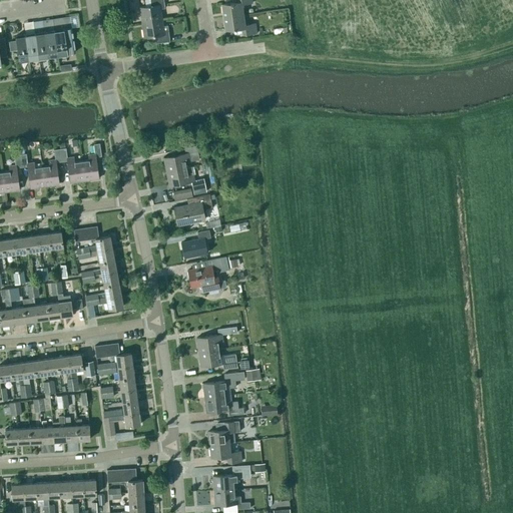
[(165,8),(163,0),(149,0),(150,6),(140,7),(142,22),(162,19),(160,9),(165,8)]
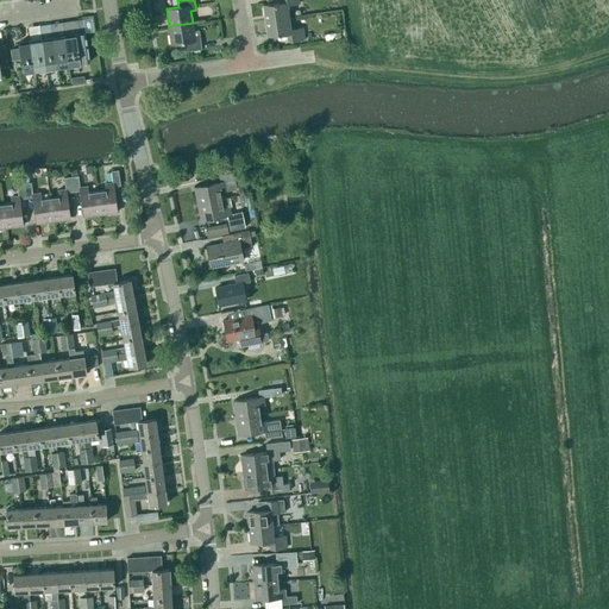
[(297,0),(282,0),(282,2),(263,5),(265,20),(289,17),(287,5),(299,4),(297,0)]
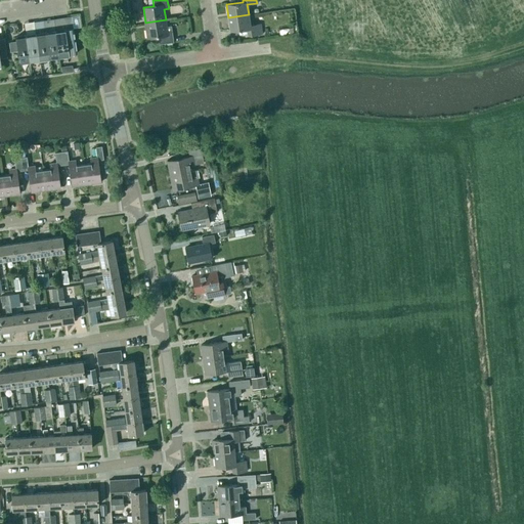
[(262,34),(260,23),(250,25),(249,14),(228,17),(229,31),(247,29),(248,35),(262,34)]
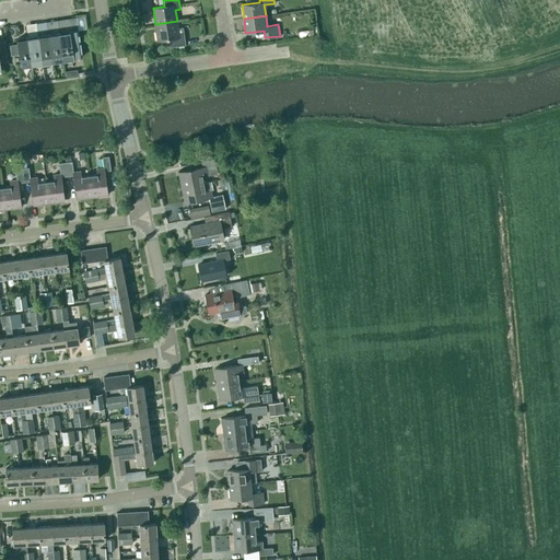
[(171,47),(186,45),(183,27),(178,28),(177,21),(155,24),(158,41),(170,39),(171,47)]
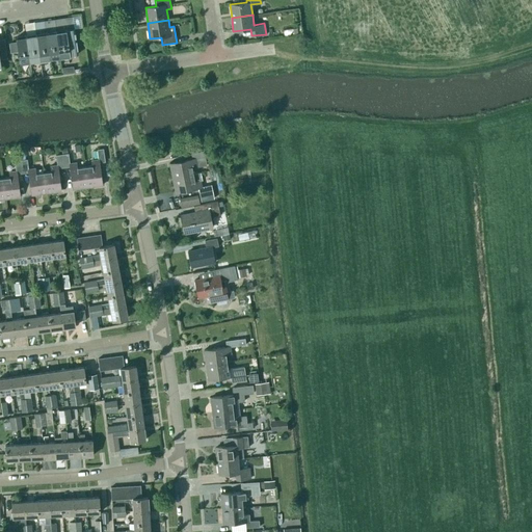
[(70,54),(78,53),(74,28),(55,31),(59,58),(71,56),(70,54)]
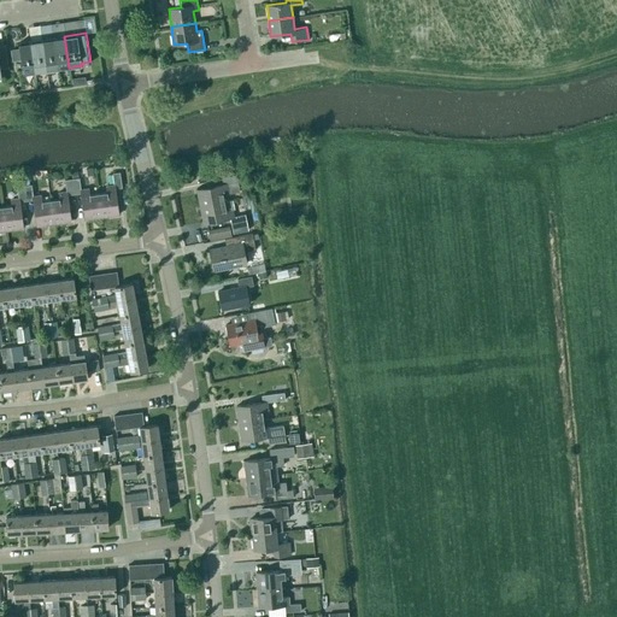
[(69,68),(64,36),(53,37),(58,69),(69,68)]
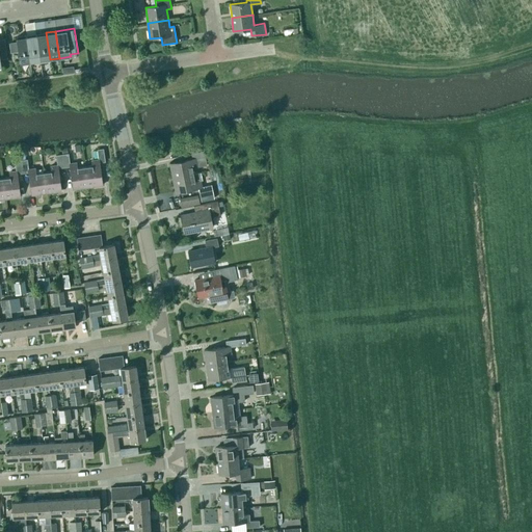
[(50,59),(46,32),(36,34),(40,61),(50,59)]
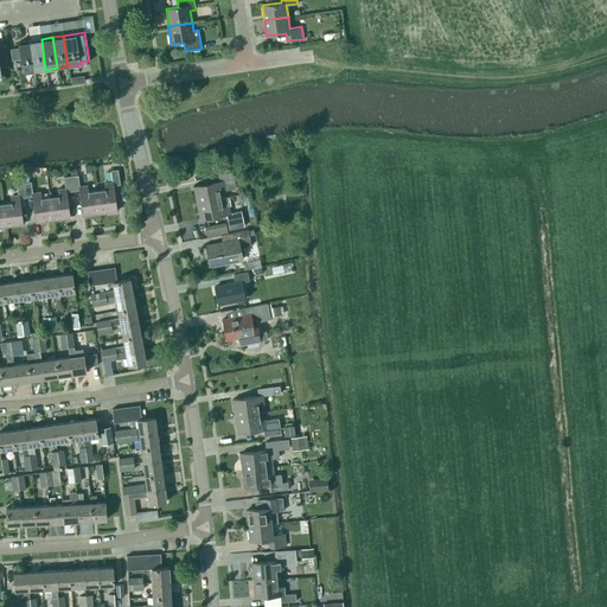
[(42,39),(30,40),(34,71),(45,70),(42,39)]
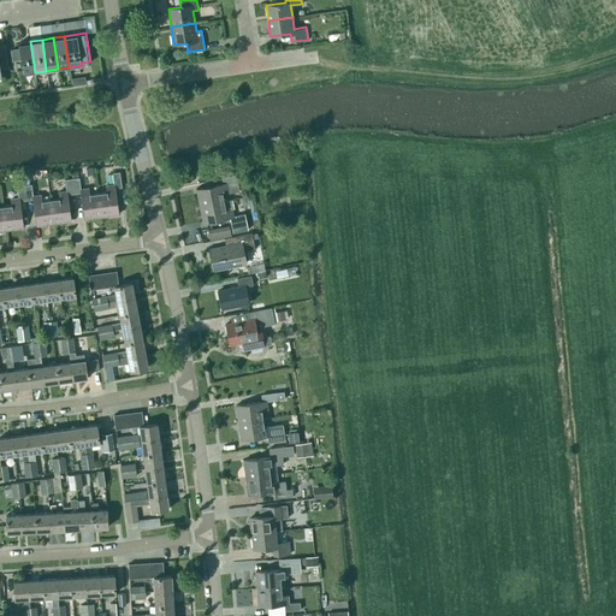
[(23,75),(35,72),(30,41),(18,43),(23,75)]
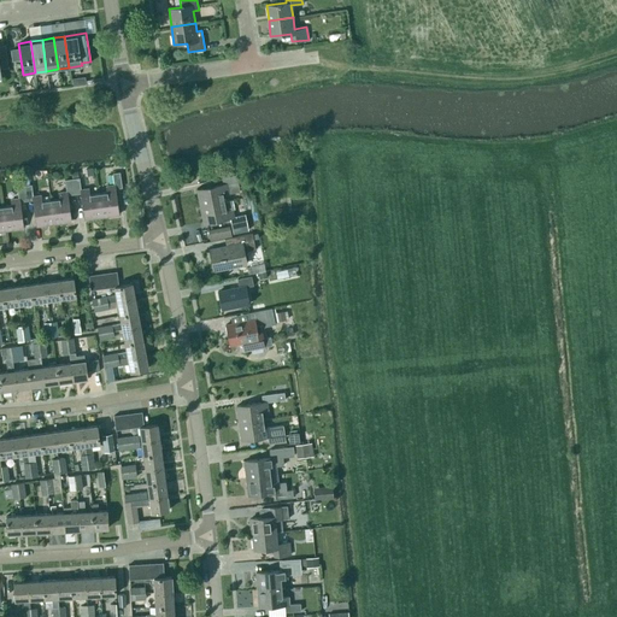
[(119,215),(116,189),(123,188),(121,172),(113,174),(115,184),(106,186),(107,193),(97,194),(100,217),(115,216),(119,215)]
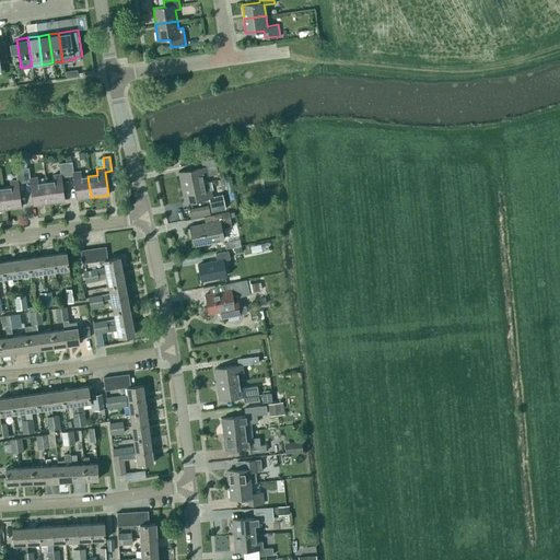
[(214,158),(201,161),(202,166),(179,172),(182,186),(203,182),(201,175),(208,174),(208,176),(218,174),(214,158)]
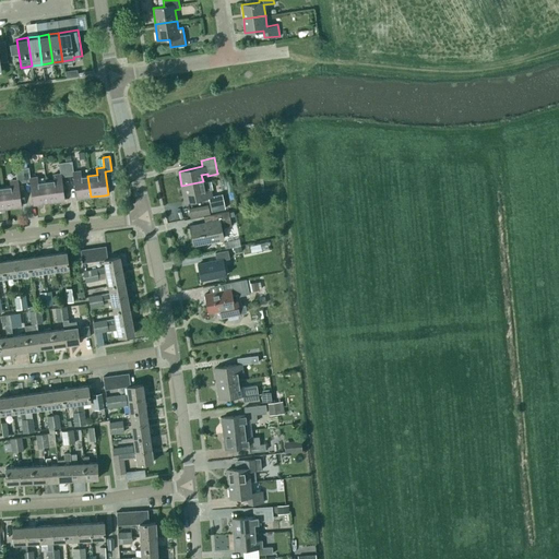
[(66,163),(68,176),(74,176),(78,199),(91,197),(87,176),(82,177),(81,170),(73,171),(72,162),(66,163)]
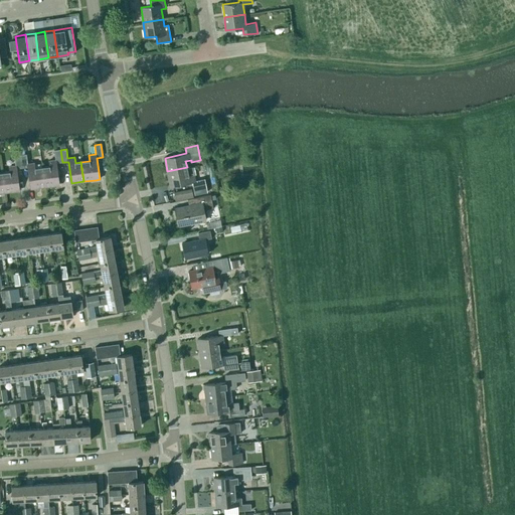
[(42,167),(45,187),(60,185),(57,163),(62,162),(60,150),(54,150),(56,160),(49,161),(50,166),(42,167)]
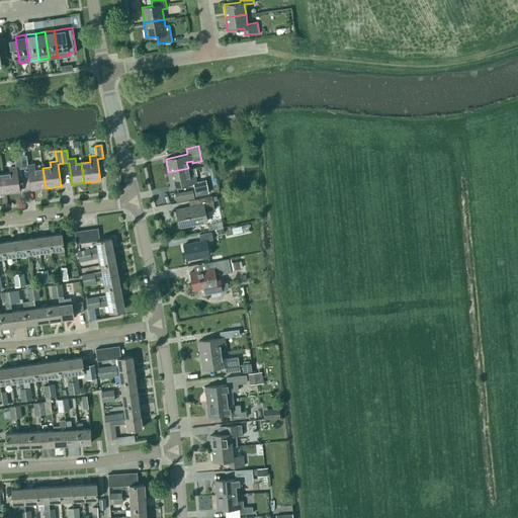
[(20,156),(22,169),(28,168),(31,190),(46,188),(42,168),(35,169),(34,164),(28,165),(26,155),(20,156)]
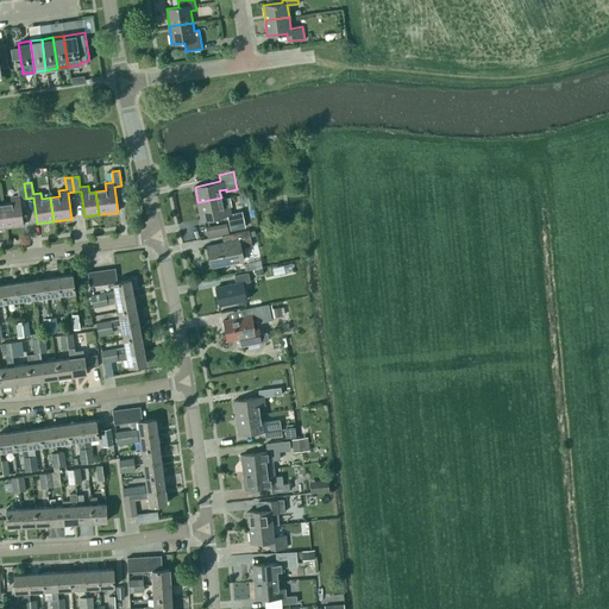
[(11,196),(12,203),(2,205),(6,227),(24,225),(20,200),(26,199),(24,183),(17,184),(18,195),(11,196)]
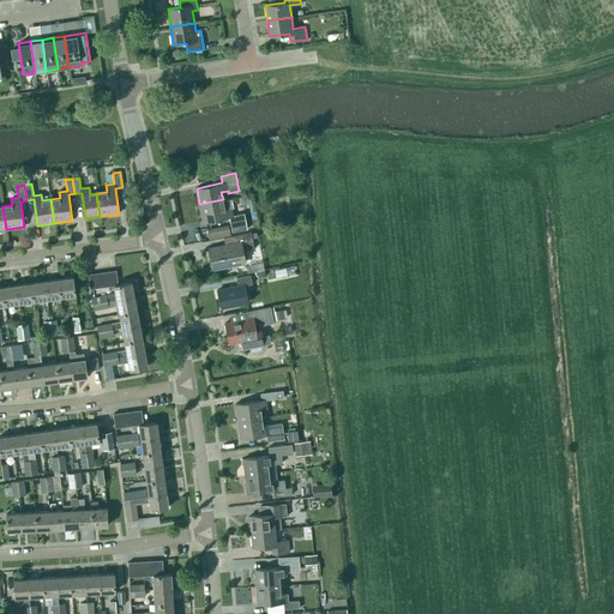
[(229,217),(232,233),(247,229),(245,212),(233,215),(232,208),(233,206),(232,198),(223,200),(223,199),(199,204),(204,222),(229,217)]
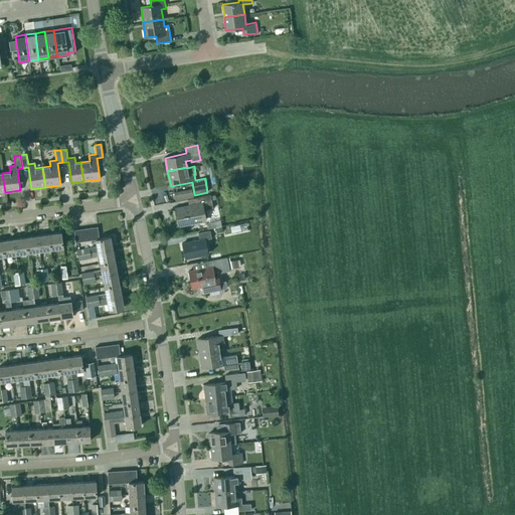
[(192,190),(174,194),(174,195),(175,201),(193,197),(192,191),(192,190)]
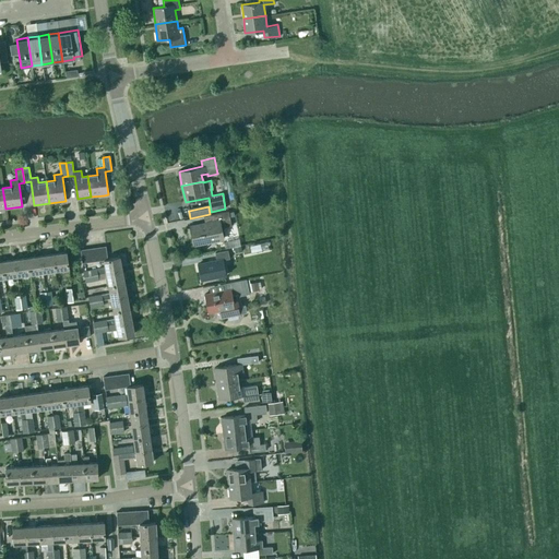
[(232,226),(228,212),(228,211),(227,211),(203,216),(204,223),(190,226),(194,245),(223,238),(221,228),(232,226)]
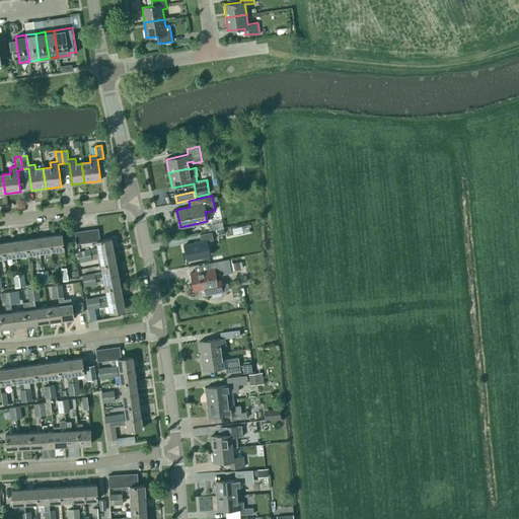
[(200,234),(201,241),(183,245),(187,260),(210,254),(207,241),(213,239),(211,232),(200,234)]
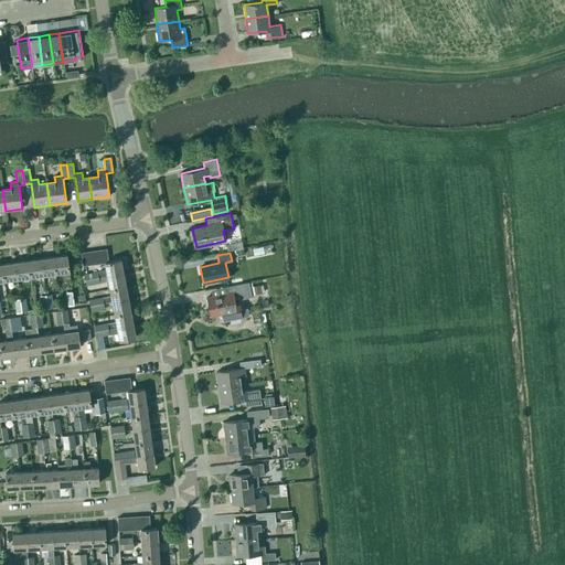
[(70,272),(67,255),(54,257),(56,274),(70,272)]
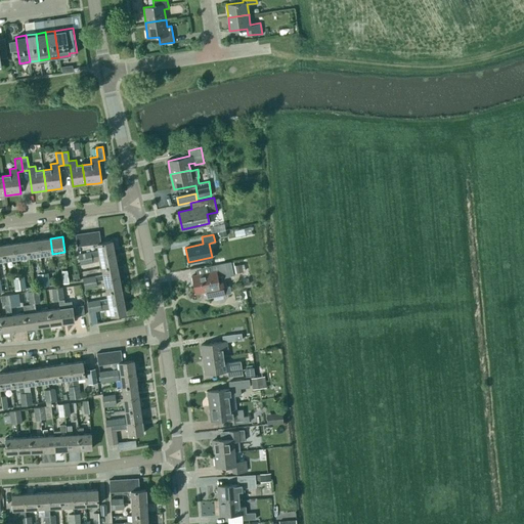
[(40,255),(52,254),(50,238),(38,239),(40,255)]
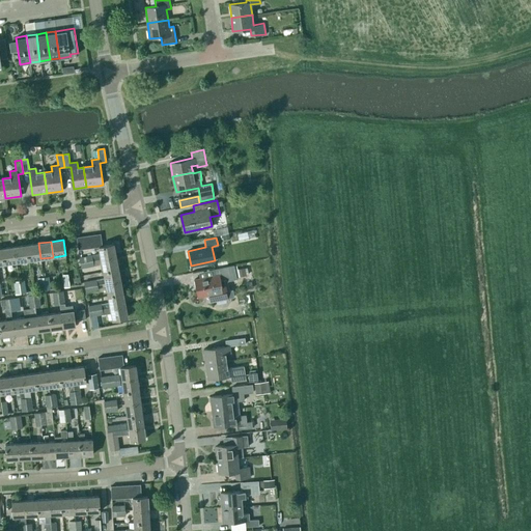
[(38,243),(26,245),(28,260),(40,258),(38,243)]
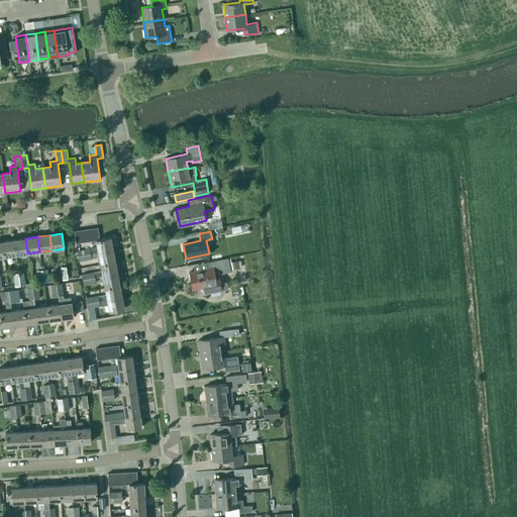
[(96,239),(96,240),(98,252),(113,249),(111,237),(99,239),(96,239)]
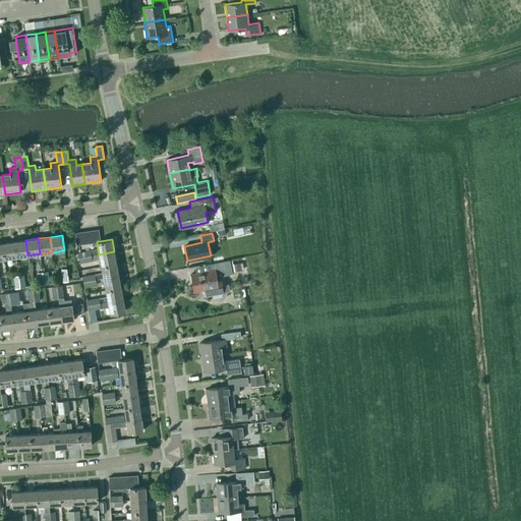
[(27,255),(25,240),(14,242),(16,257),(27,255)]
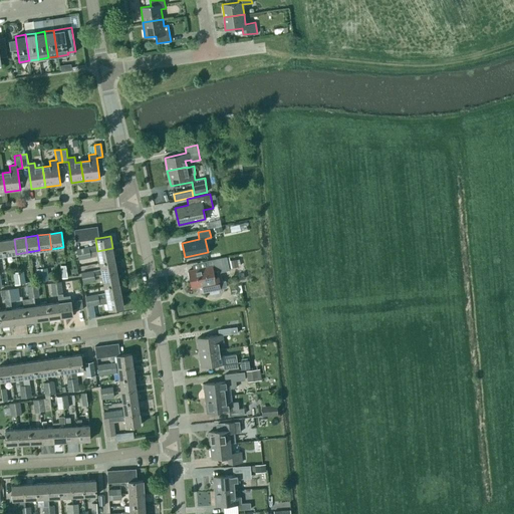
[(16,254),(14,239),(2,240),(4,255),(16,254)]
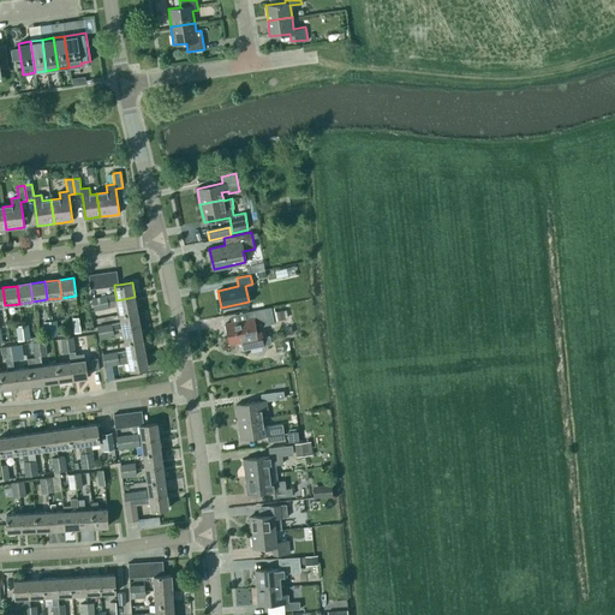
[(109,308),(118,306),(119,315),(137,311),(135,297),(117,300),(108,302),(93,304),(94,311),(109,308)]
